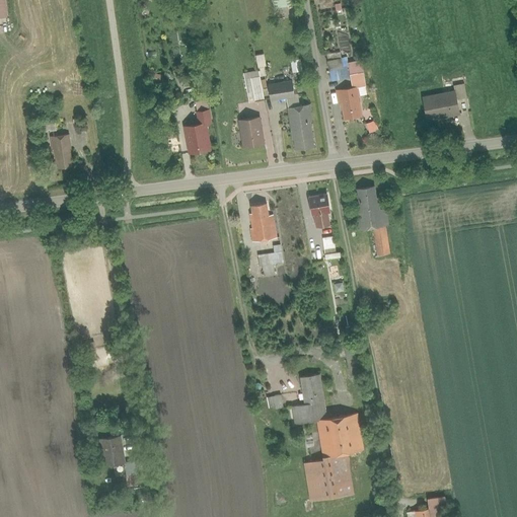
[(290,0),(271,0),(273,8),(291,5),(290,0)]
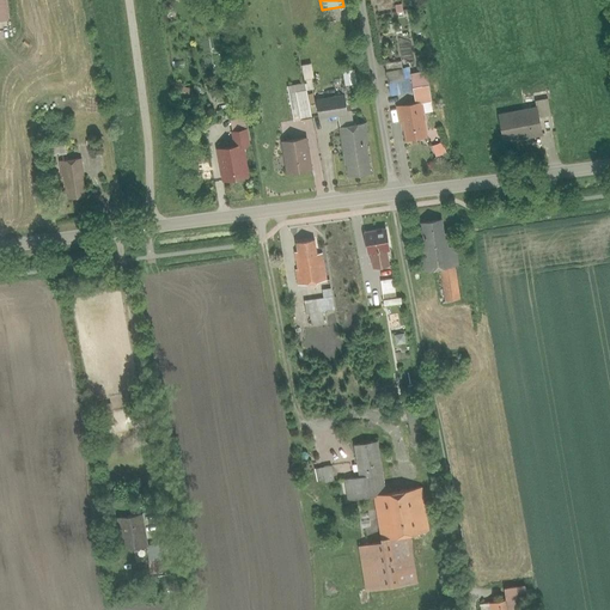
[(406,68),(385,72),(390,97),(410,93),(406,68)]
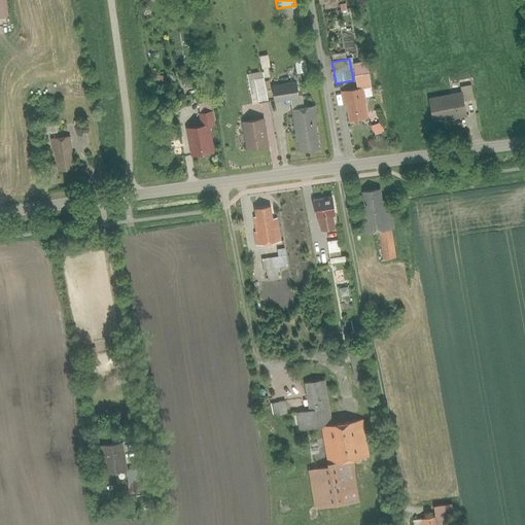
[(305,61),(294,62),(295,74),(305,73),(305,61)]
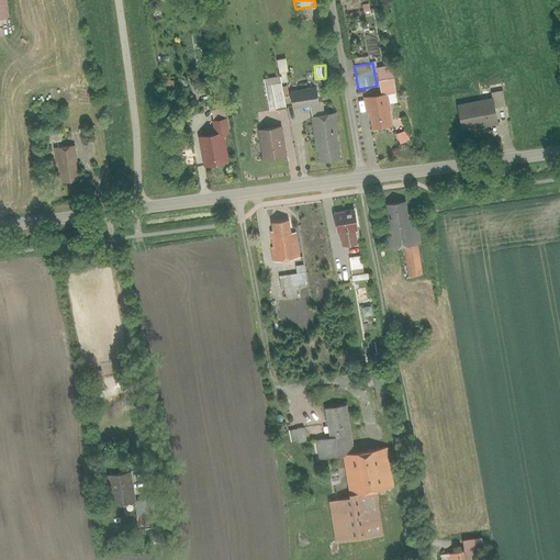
[(262,79),(268,109),(284,107),(279,76),(262,79)]
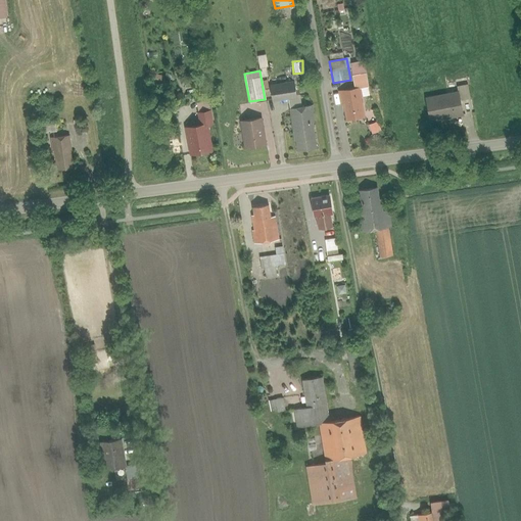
[(369,86),(367,74),(352,76),(354,88),(361,87),(369,86)]
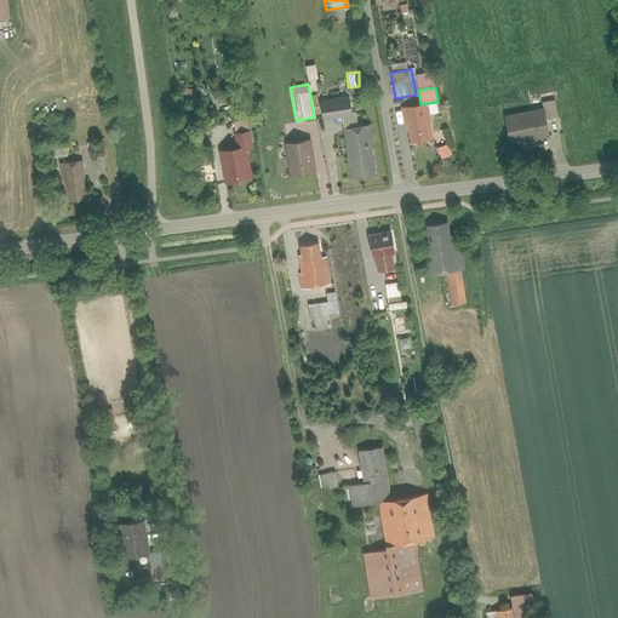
[(556,115),(553,95),(541,97),(542,108),(544,118),(556,115)]
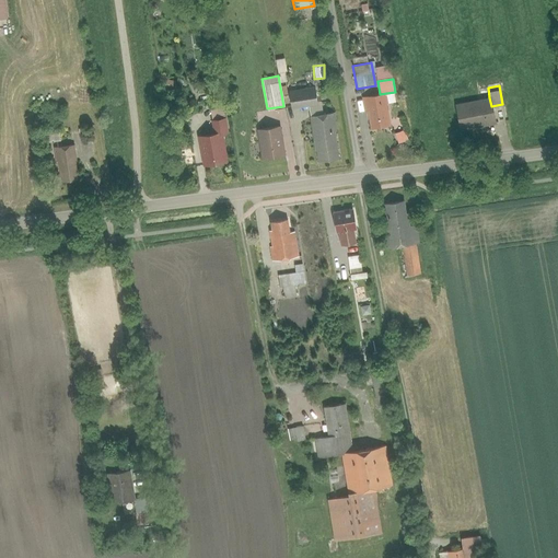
[(320,89),(288,94),(291,114),(323,108),(320,89)]
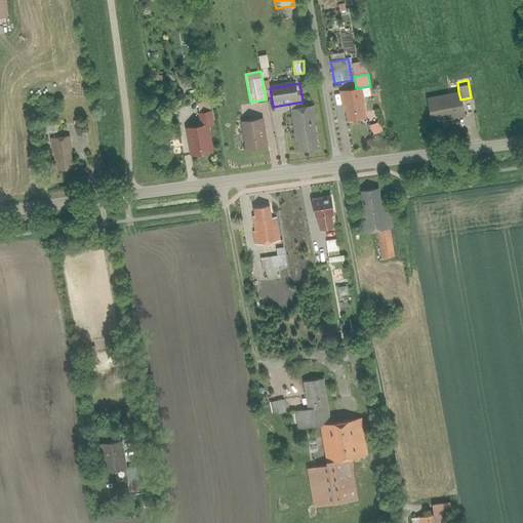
[(356,88),(342,90),(347,121),(367,118),(362,87),(356,88)]
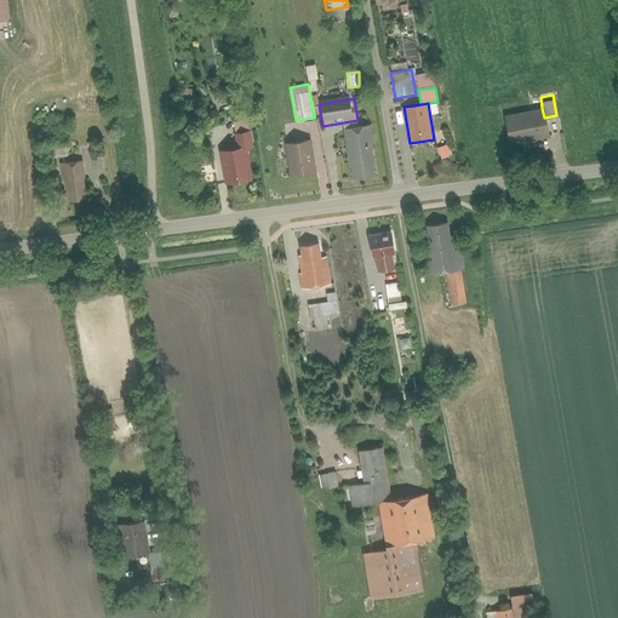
[(542,108),(502,116),(508,146),(549,137),(544,118),(542,108)]
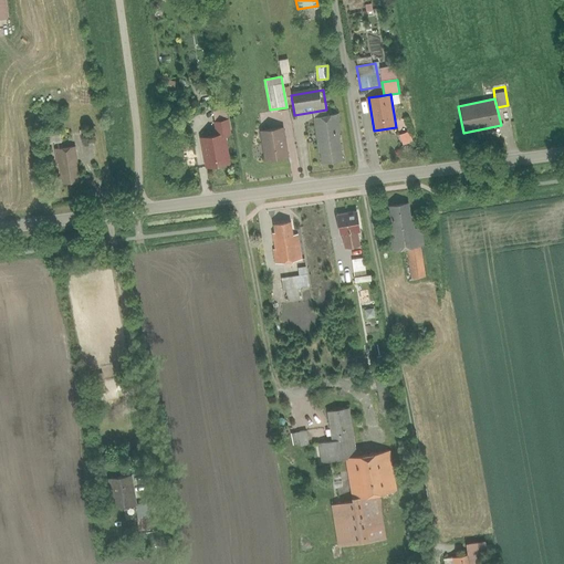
[(337,114),(315,118),(323,164),(345,159),(337,114)]
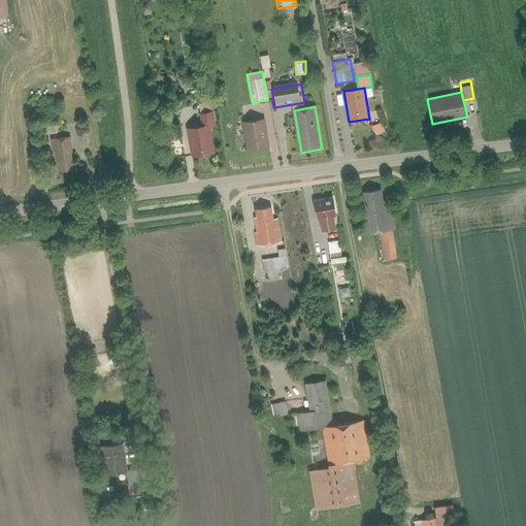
[(214,126),(211,113),(200,116),(202,128),(208,127),(214,126)]
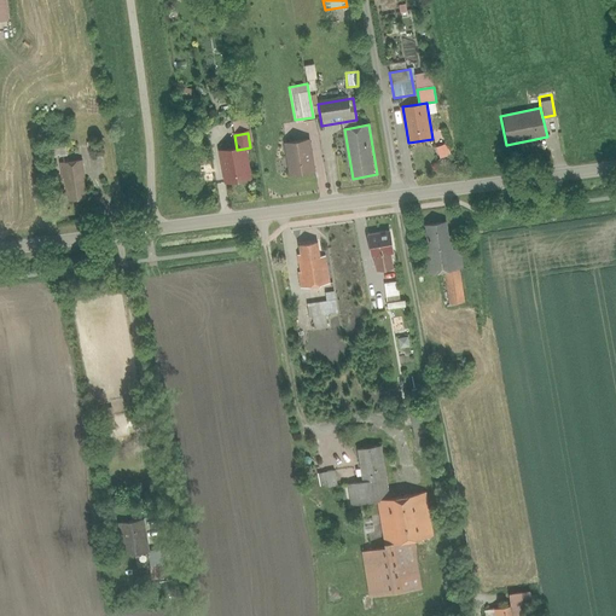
[(64,138),(46,141),(48,158),(67,155),(64,138)]
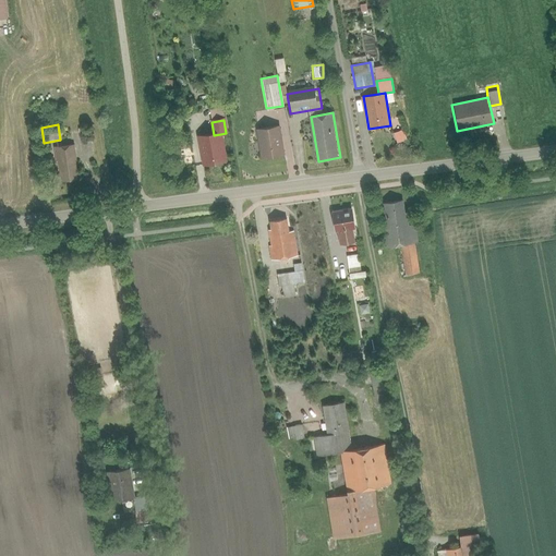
[(277,129),(254,132),(260,161),(282,158),(277,129)]
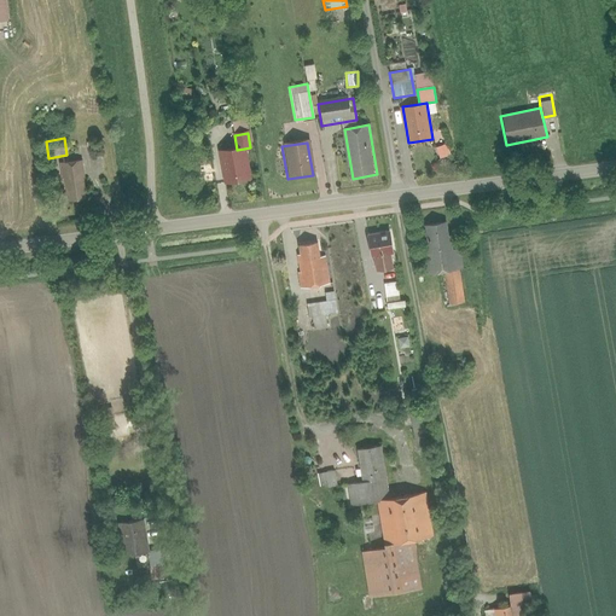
[(437,158),(447,155),(445,144),(434,146),(437,158)]
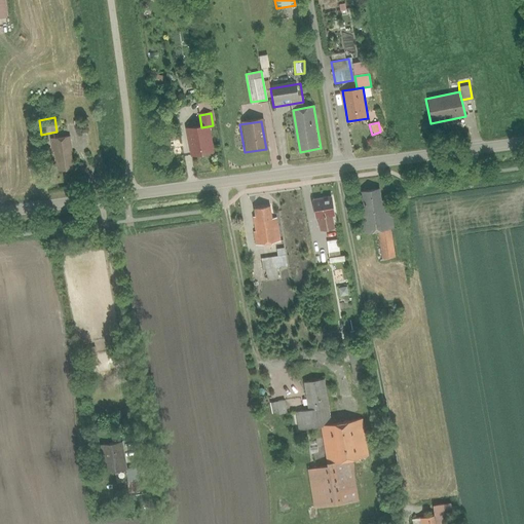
[(201,127),(185,131),(190,158),(213,154),(208,126),(201,127)]
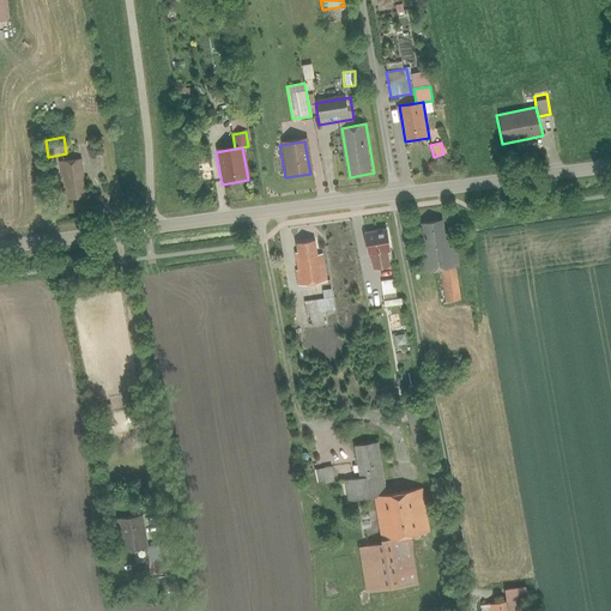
[(79,159),(58,163),(64,199),(85,195),(79,159)]
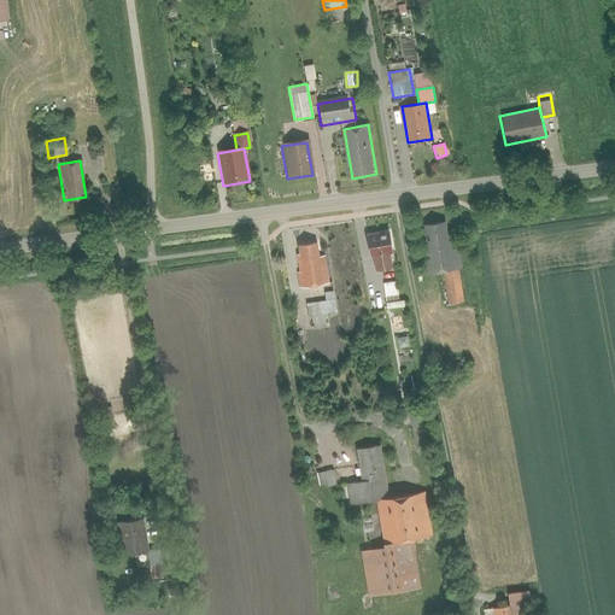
[(449,223),(426,227),(433,273),(445,271),(458,269),(463,268),(458,245),(452,246),(449,223)]
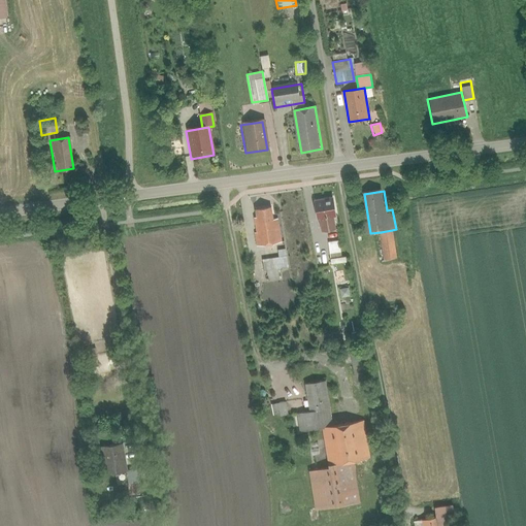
[(333,198),(313,201),(316,220),(320,219),(322,231),(337,228),(333,198)]
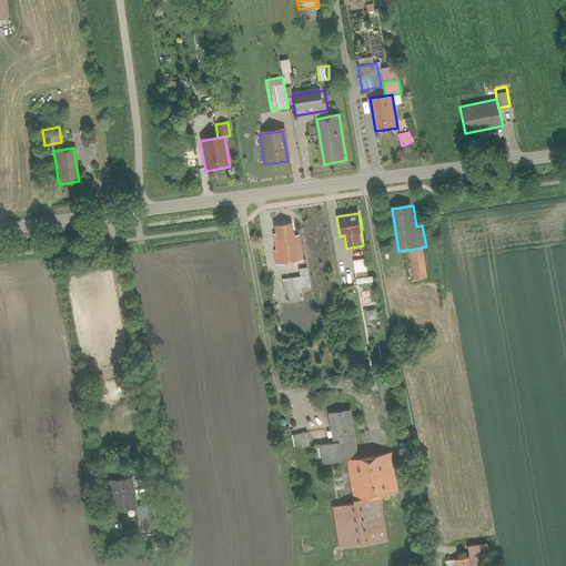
[(291,225),(271,229),(276,266),(303,262),(300,236),(292,238),(291,225)]
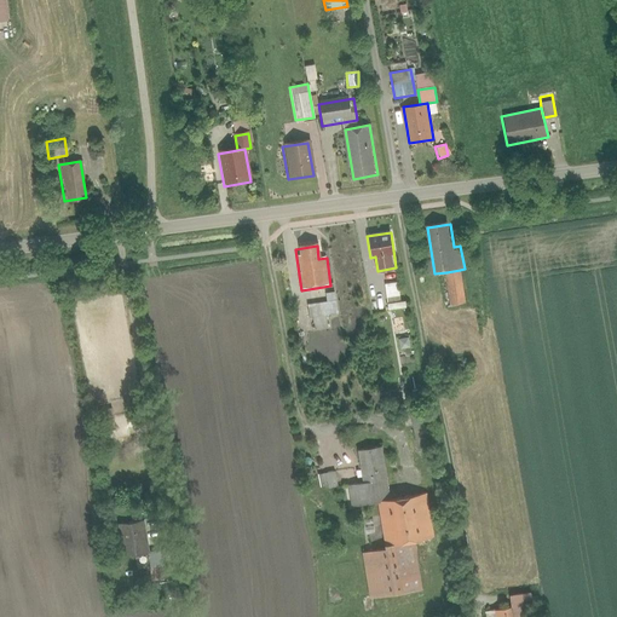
[(451,305),(465,303),(460,270),(447,272),(451,305)]
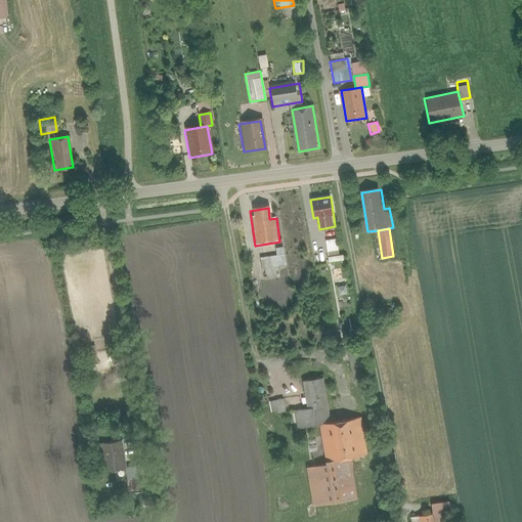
[(337,238),(325,241),(330,262),(340,260),(337,238)]
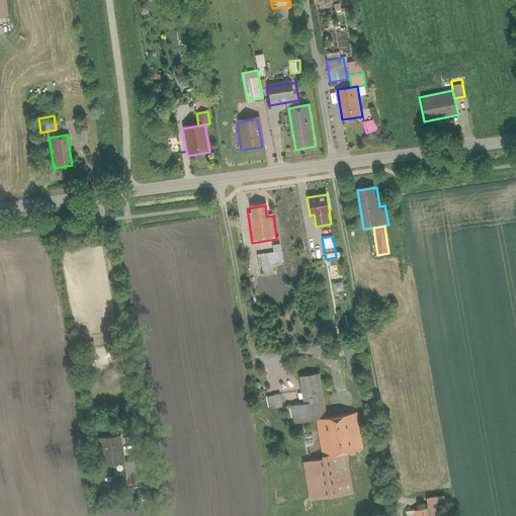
[(277,251),(256,255),(258,267),(279,264),(277,251)]
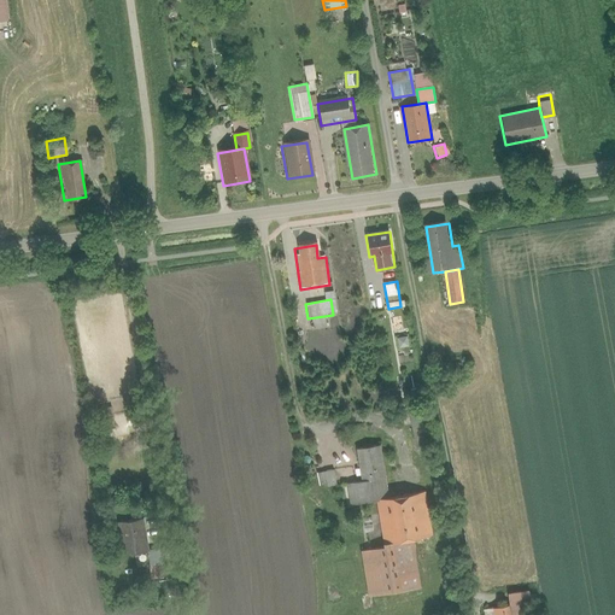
[(380,445),(358,449),(363,481),(386,478),(380,445)]
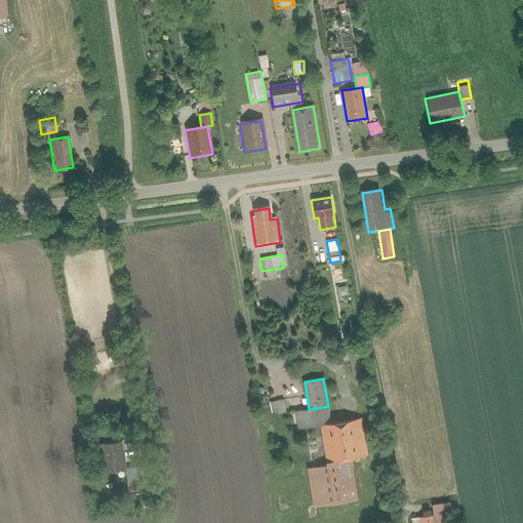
[(283,401),(270,403),(272,418),(286,416),(283,401)]
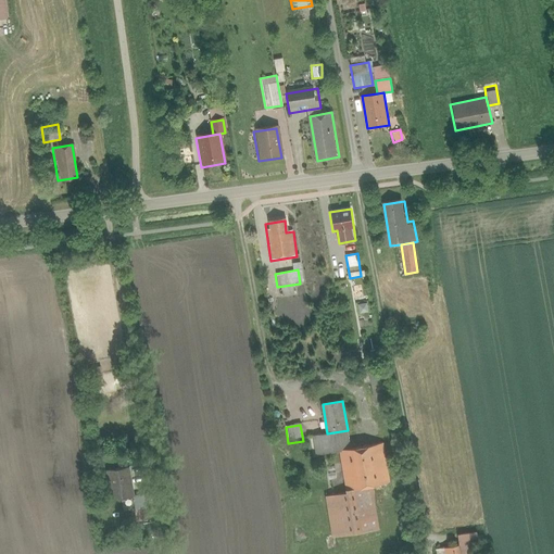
[(327,433),(314,436),(316,454),(341,450),(350,449),(348,430),(327,433)]
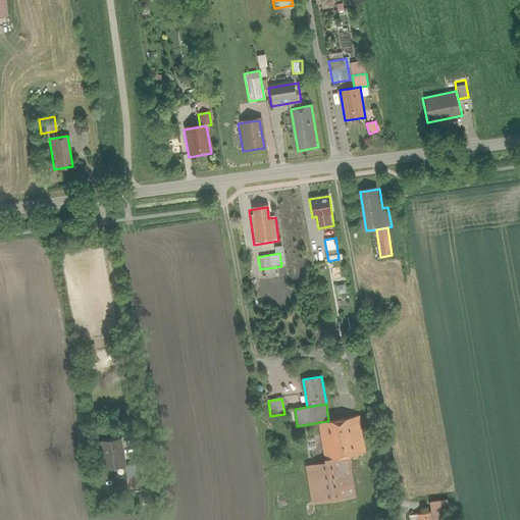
[(365,455),(359,416),(328,421),(320,422),(326,461),(349,457),(365,455)]
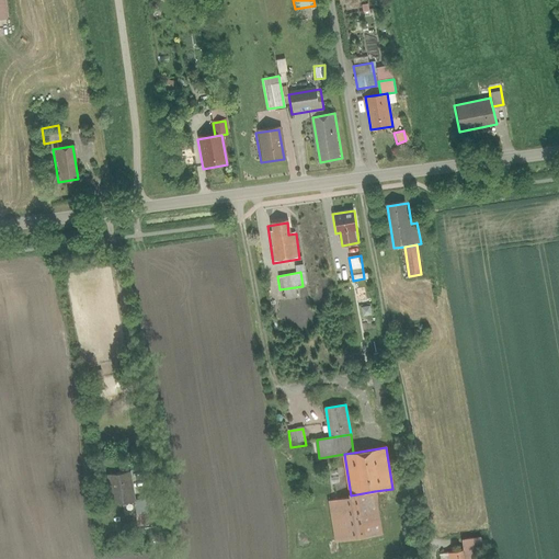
[(123,472),(105,475),(110,503),(127,500),(123,472)]
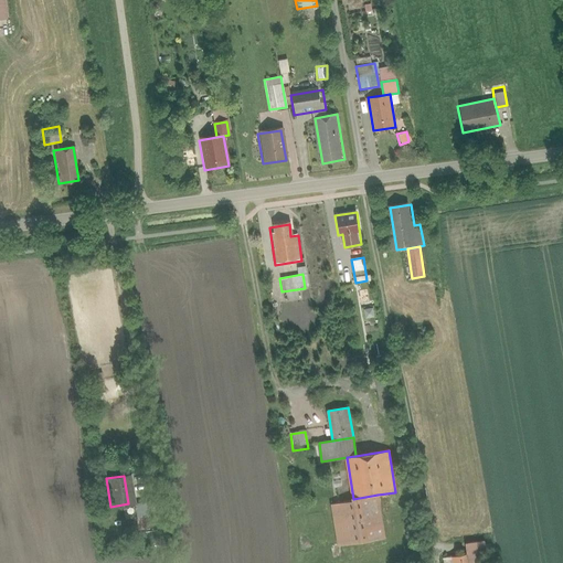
[(353,499),(331,502),(338,545),(384,538),(378,495),(353,499)]
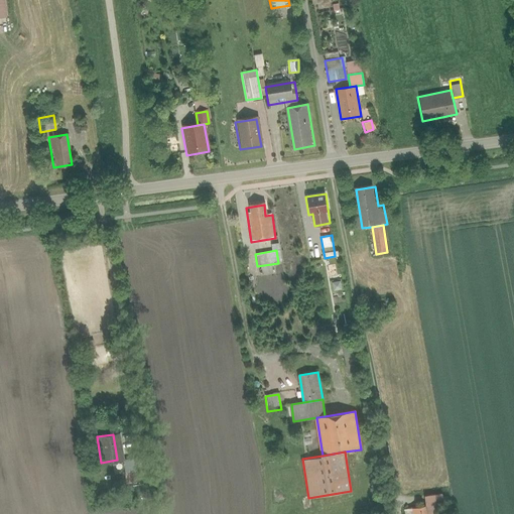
[(134,461),(121,463),(125,488),(138,486),(134,461)]
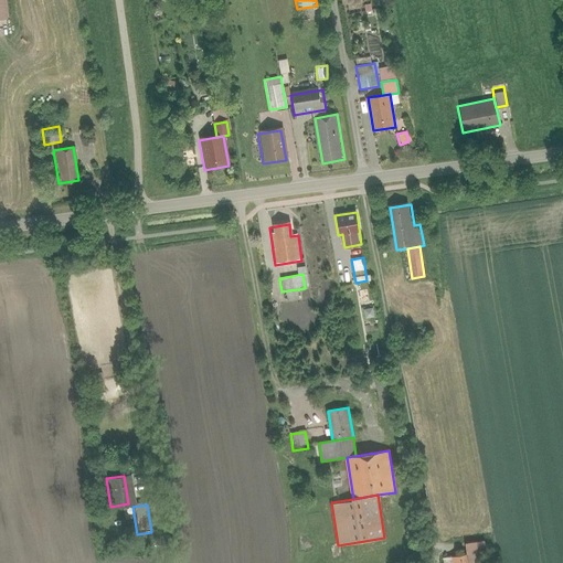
[(487,554),(485,542),(467,544),(469,558),(477,556),(487,554)]
